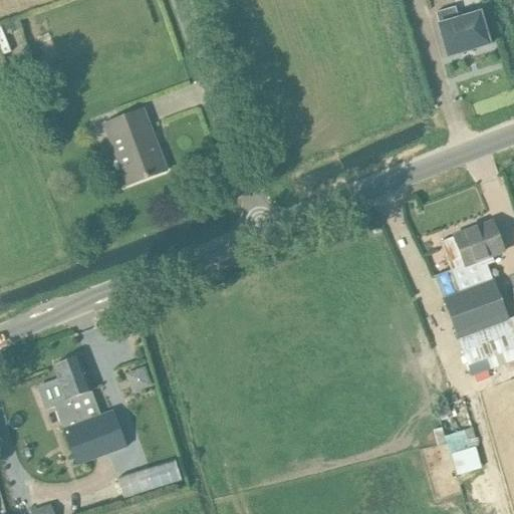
[(458,19),(455,7),(435,13),(439,25),(437,25),(446,58),(489,45),(480,13),(458,19)]
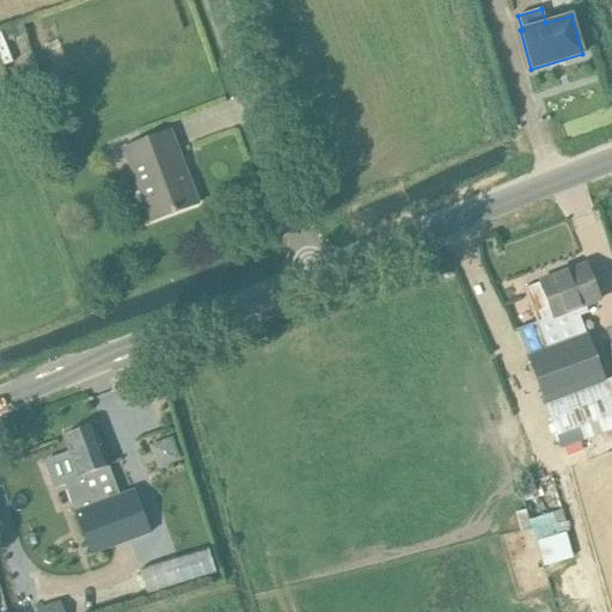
[(0,29),(0,63),(25,55),(17,35),(8,37),(4,28),(0,29)]
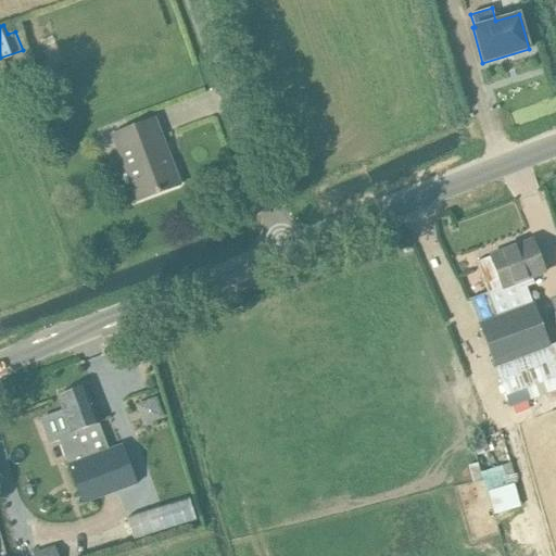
[(154,118),(112,135),(137,201),(179,185),(154,118)]
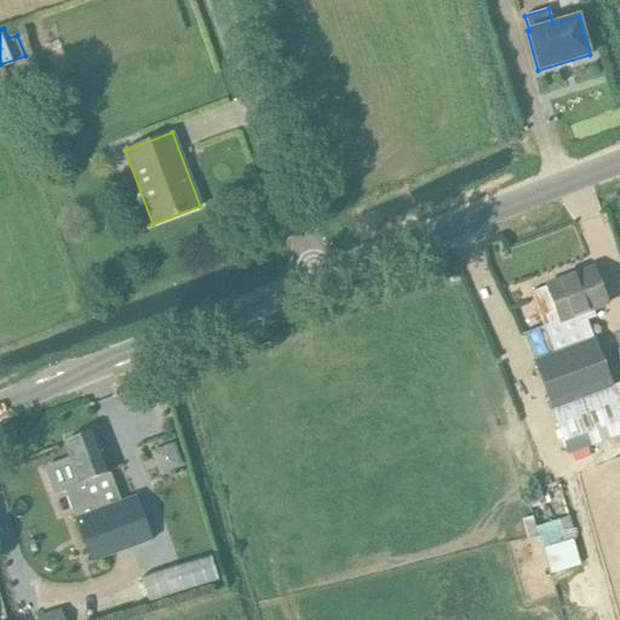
[(586,340),(577,316),(607,304),(593,268),(547,285),(547,286),(529,292),(543,326),(523,333),(533,360),(532,360),(551,409),(563,443),(619,420),(619,331),(613,334),(619,351),(619,383),(613,385),(595,337),(586,340)]
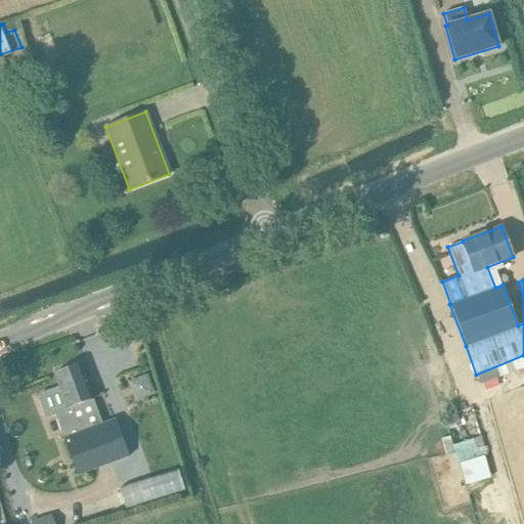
[(103,424),(93,398),(81,364),(54,374),(67,407),(54,412),(78,476),(129,456),(115,420),(103,424)]
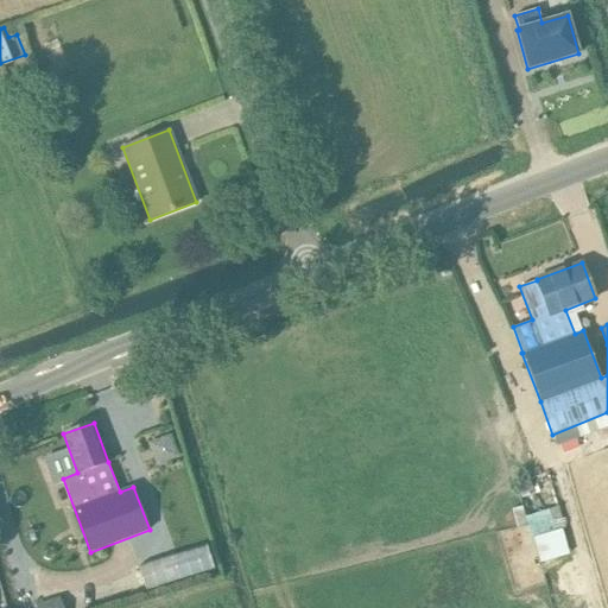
[(553,505),(521,515),(530,539),(562,527),(553,505)]
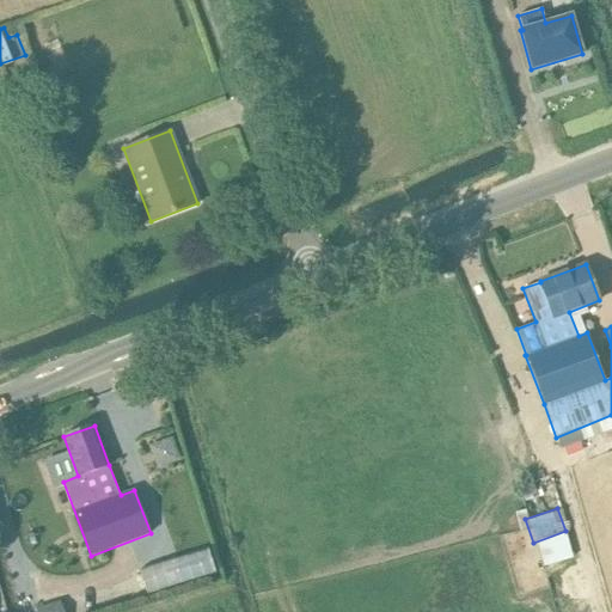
[(203,551),(132,567),(136,591),(209,575),(203,551)]
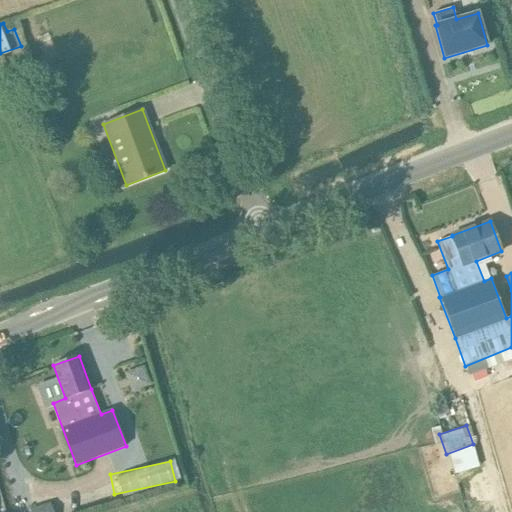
[(39,511),(53,511),(49,497),(36,501),(39,511)]
